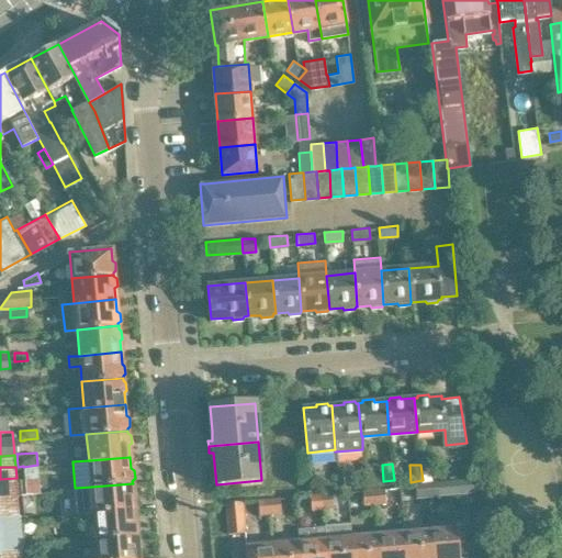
[(337,469),(339,484),(348,483),(348,468),(337,469)]
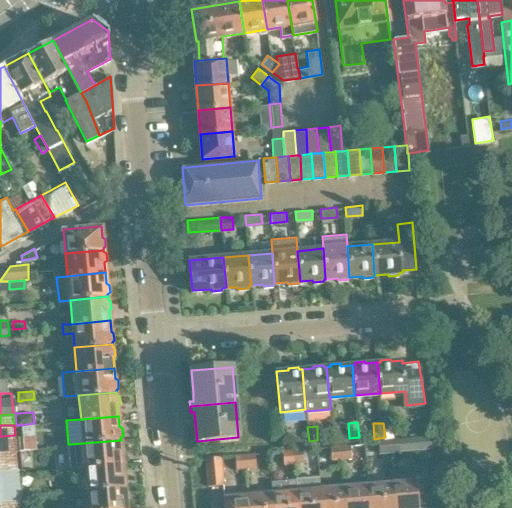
[(282,429),(283,444),(292,443),(291,427),(282,429)]
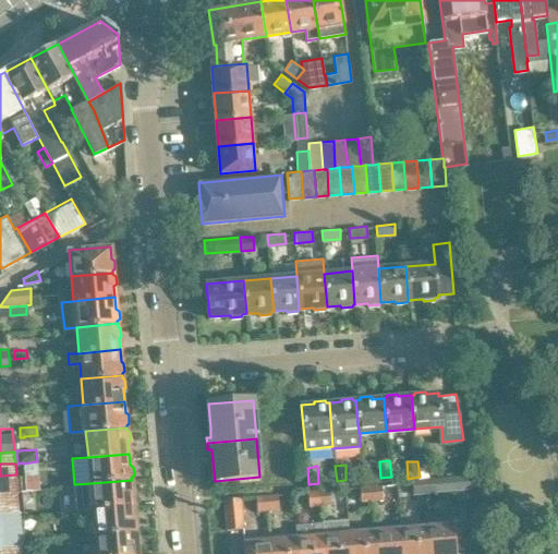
[(433,476),(423,477),(424,492),(434,491),(473,486),(472,472),(433,476)]
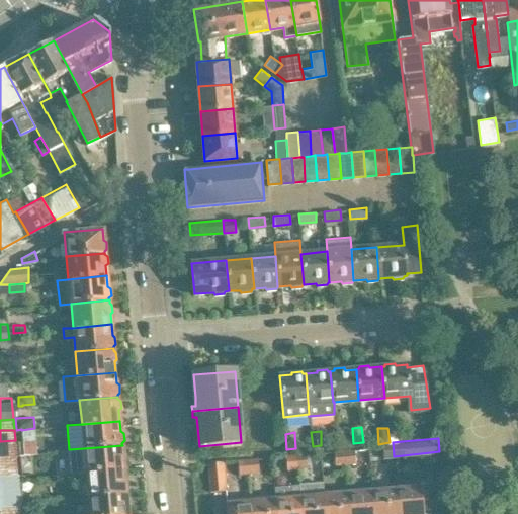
[(22,440),(17,441),(18,453),(24,453),(36,452),(35,439),(22,440)]
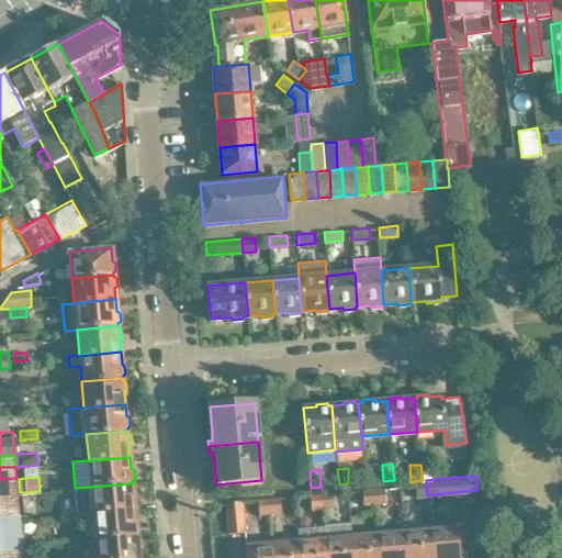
[(0,491),(18,490),(17,478),(0,479),(0,491)]
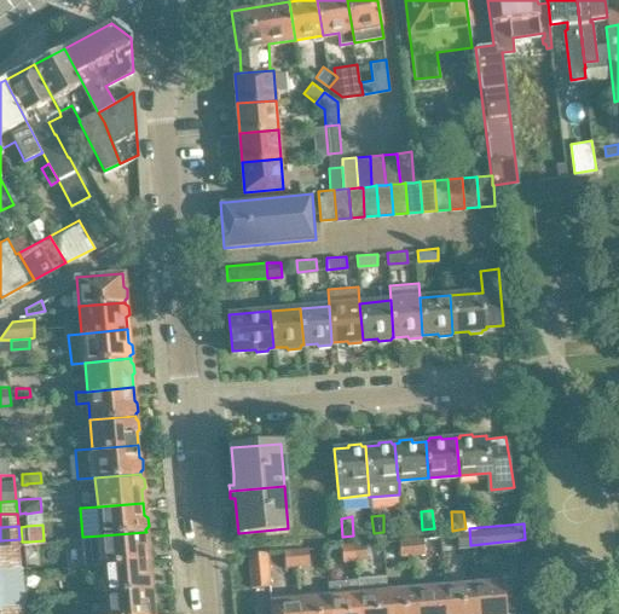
[(470,545),(469,528),(466,528),(458,529),(460,546),(470,545)]
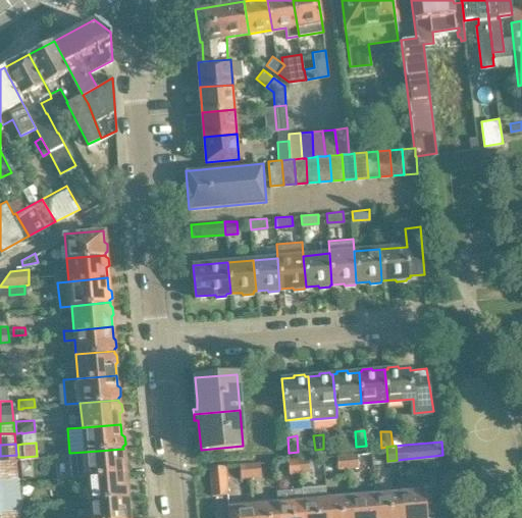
[(123,450),(123,449),(85,452),(87,475),(125,471),(124,462),(126,460),(125,453),(123,450)]
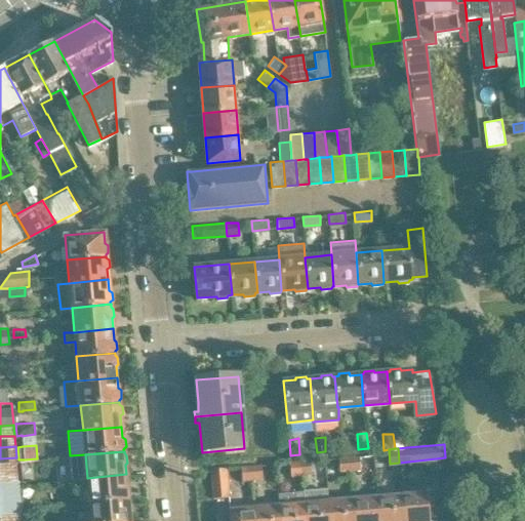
[(374,463),(374,454),(350,455),(351,469),(360,469),(360,464),(374,463)]
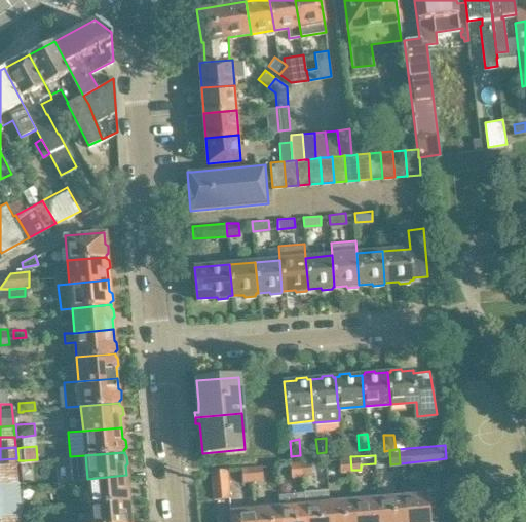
[(351,470),(350,456),(339,457),(340,471),(351,470)]
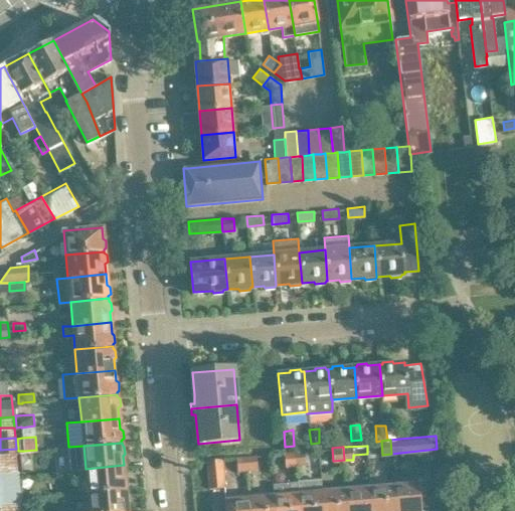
[(0,460),(16,459),(16,449),(0,450),(0,460)]
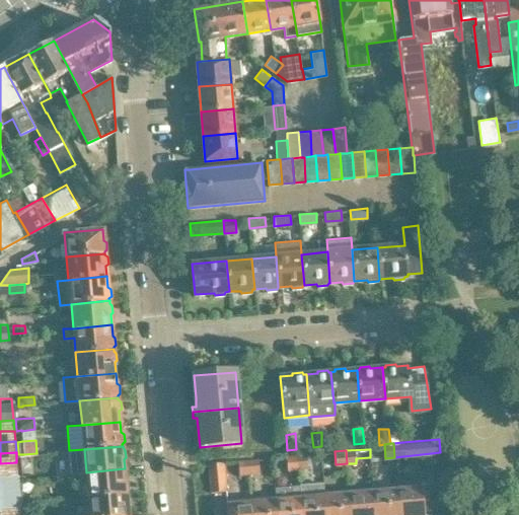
[(308,467),(307,454),(297,455),(298,468),(308,467)]
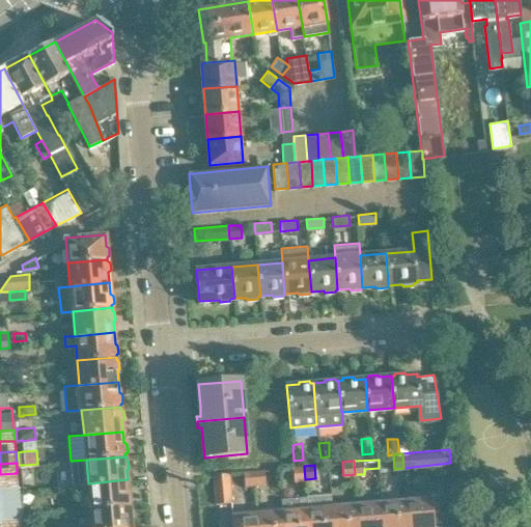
[(305,479),(304,466),(294,467),(295,479),(305,479)]
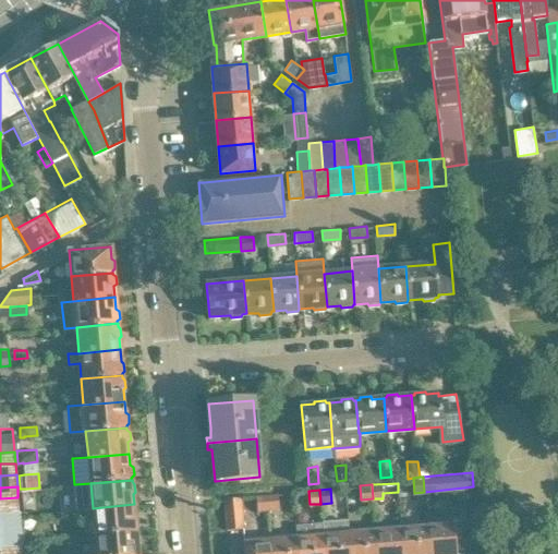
[(279,507),(278,493),(267,494),(268,508),(279,507)]
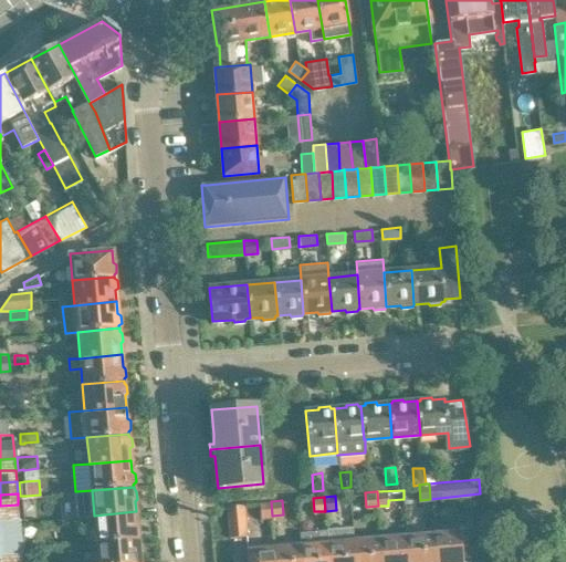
[(272,516),(271,501),(260,502),(261,517),(272,516)]
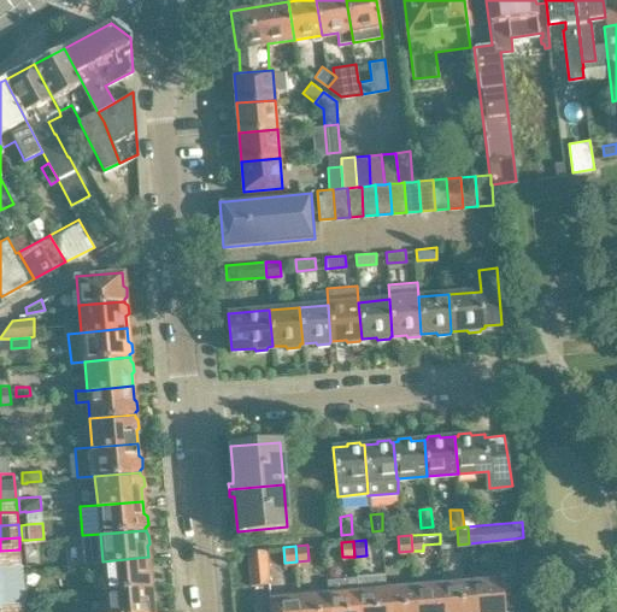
[(0,564),(21,563),(19,549),(0,551),(0,564)]
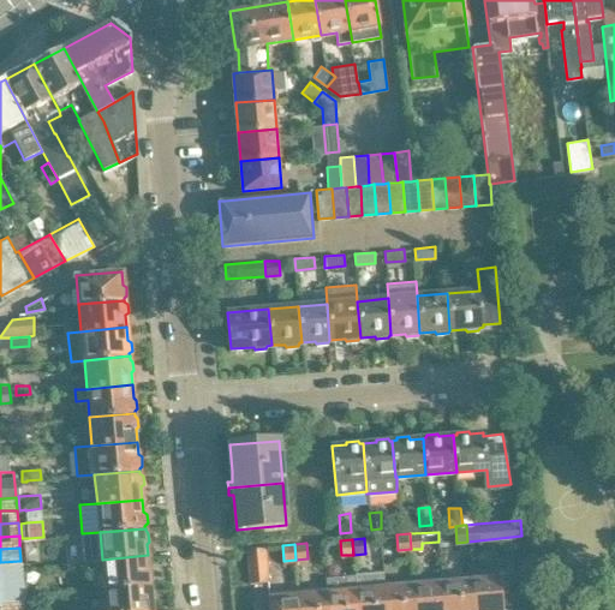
[(268,580),(266,548),(249,549),(251,581),(268,580)]
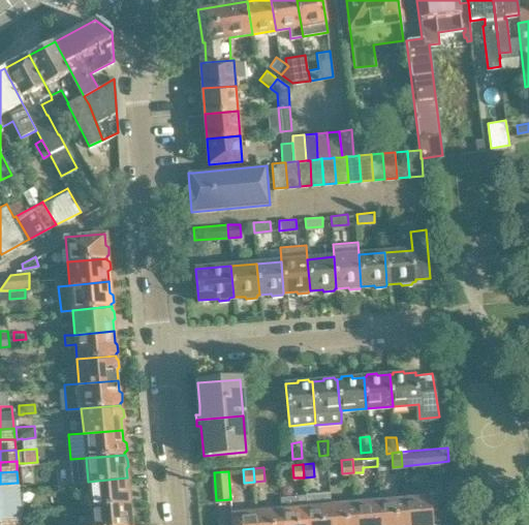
[(128,490),(127,477),(88,482),(90,506),(129,503),(129,501),(131,499),(130,492),(128,490)]
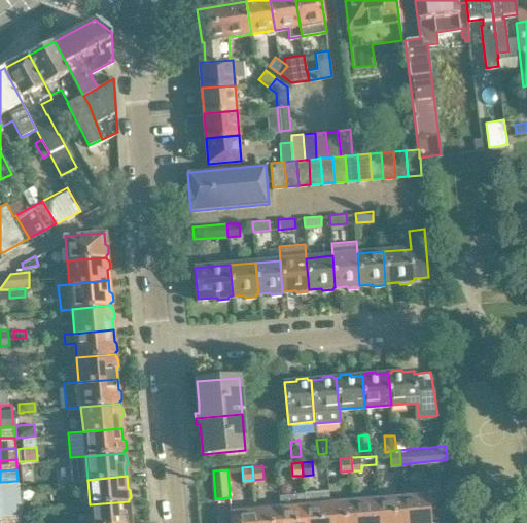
[(426,481),(402,483),(401,483),(402,495),(403,495),(406,522),(431,522),(429,501),(438,500),(442,496),(440,479),(435,476),(426,477),(426,481)]
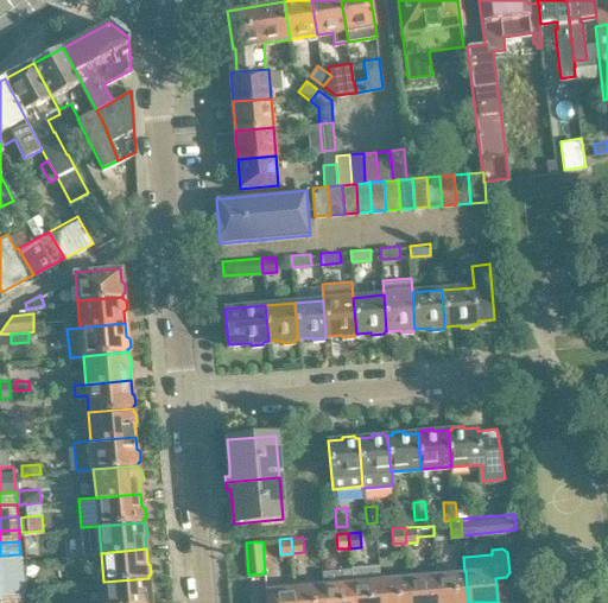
[(0,569),(21,566),(20,554),(0,556),(0,569)]
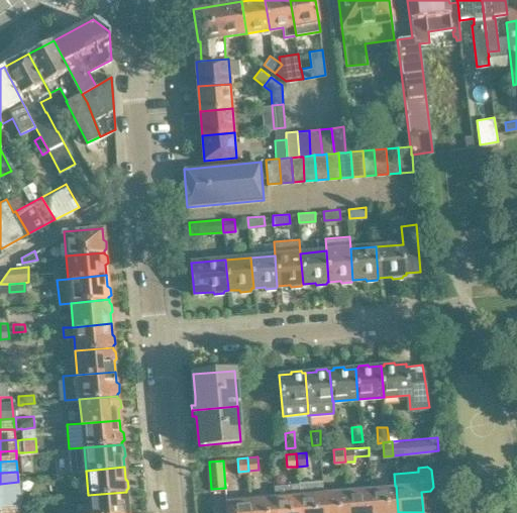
[(322,479),(298,481),(299,482),(300,494),(299,494),(300,512),(325,512),(324,492),(322,479)]
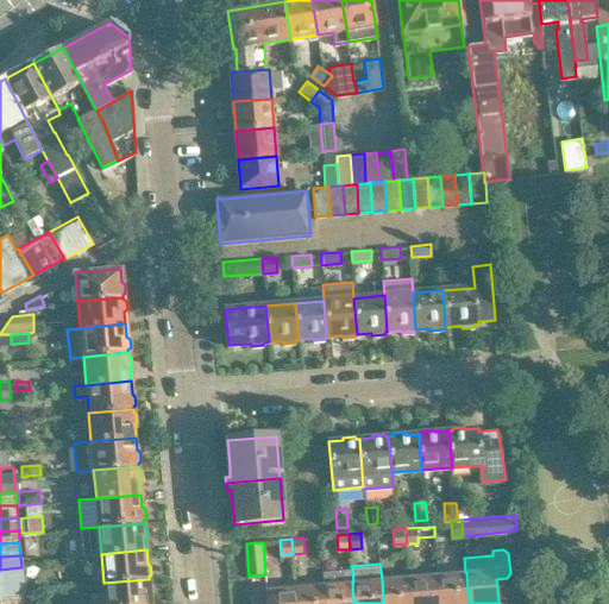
[(0,582),(23,580),(22,567),(0,570),(0,582)]
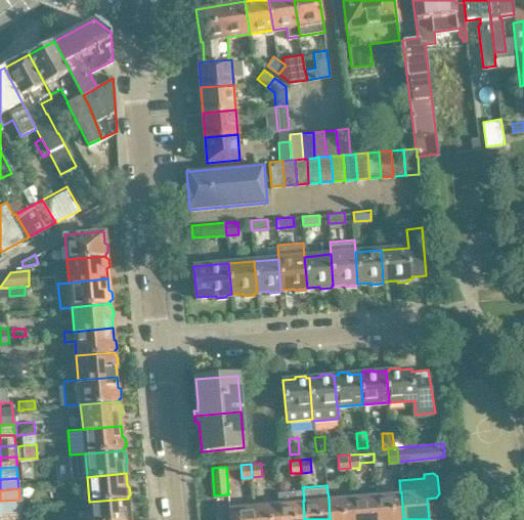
[(304,519),(303,501),(304,501),(303,488),(277,491),(278,504),(279,519),(304,519)]
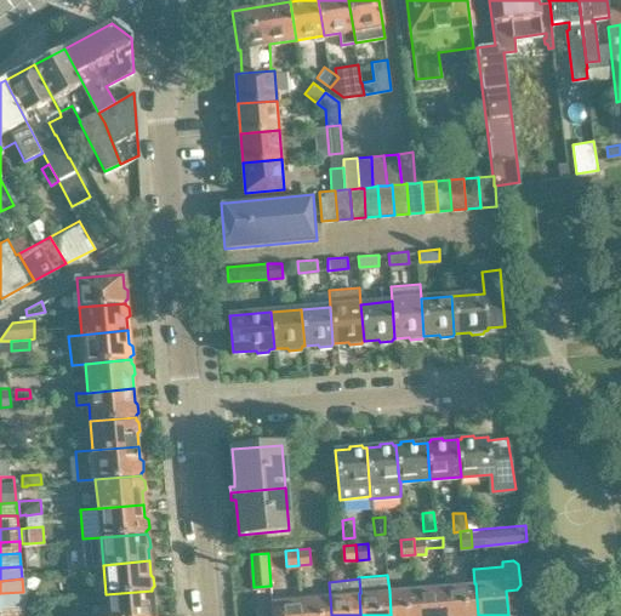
[(478,615),(476,583),(474,583),(448,586),(449,615),(478,615)]
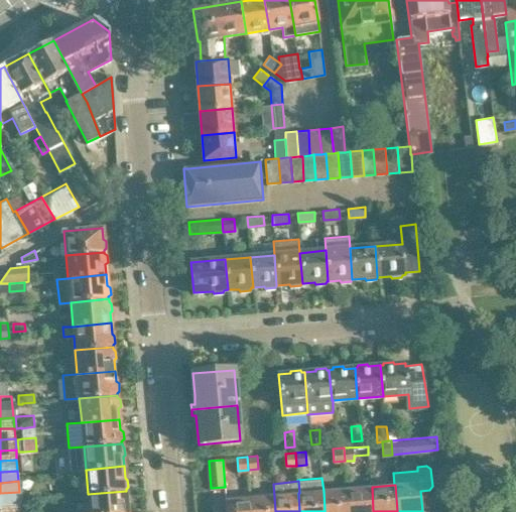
[(373,511),(372,487),(347,489),(349,511),(373,511)]
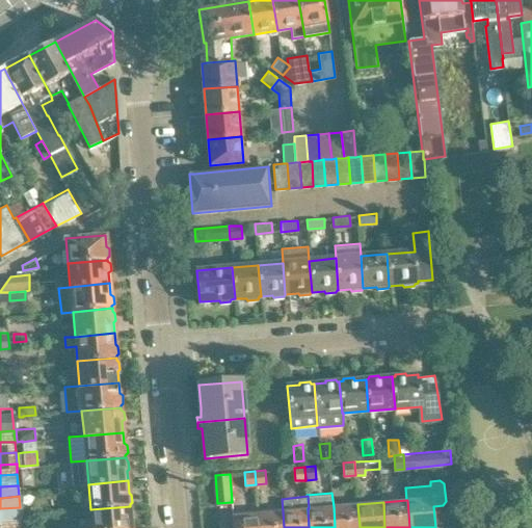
[(360,527),(357,504),(334,506),(335,527),(360,527)]
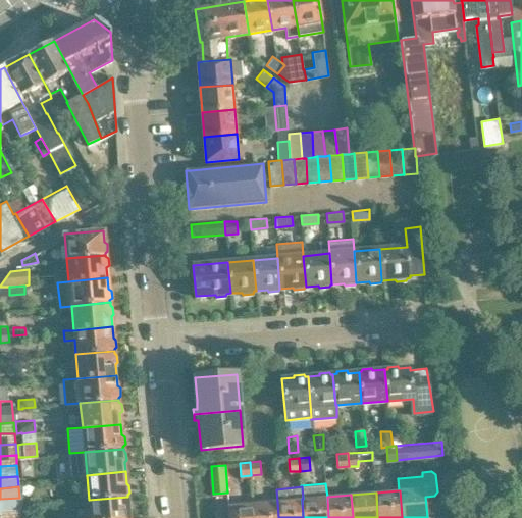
[(127,497),(89,500),(90,515),(73,516),(72,517),(128,517),(128,511),(131,509),(131,502),(127,499),(127,497)]
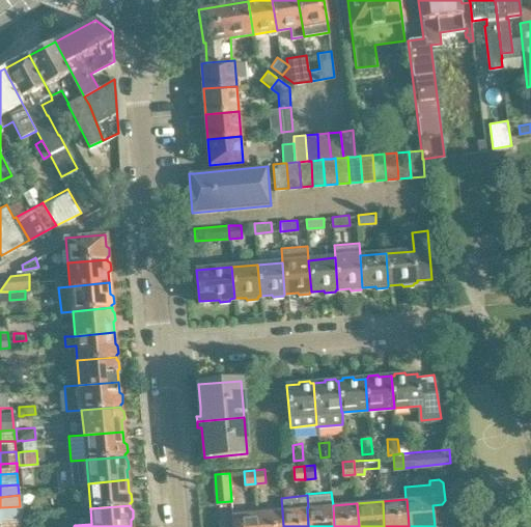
[(0,519),(21,518),(20,506),(0,507),(0,519)]
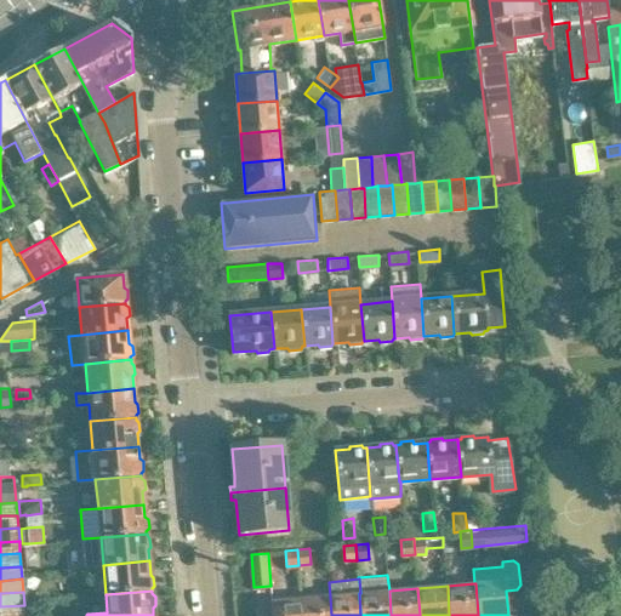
[(331,615),(330,597),(302,599),(302,615),(331,615)]
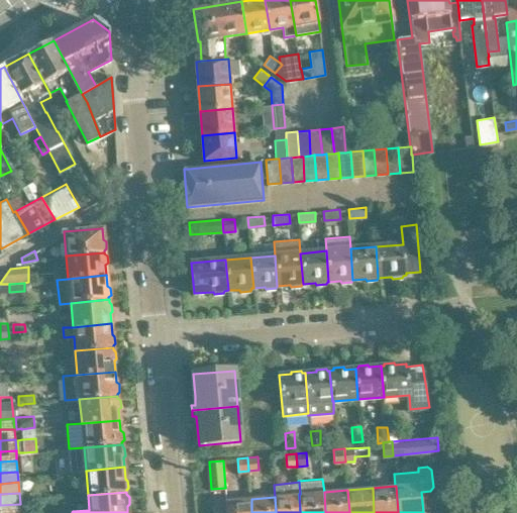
[(251,512),(251,499),(226,501),(226,512),(251,512)]
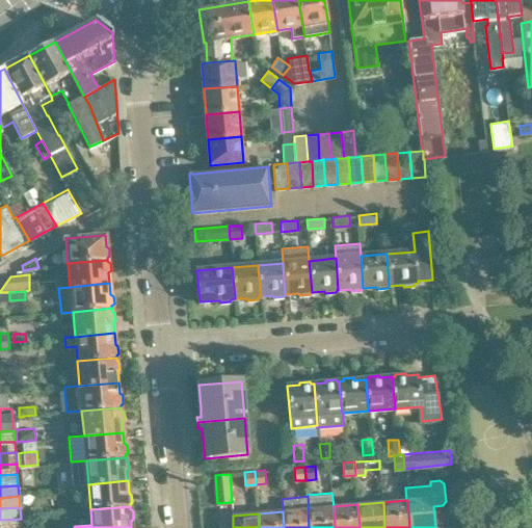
[(22,527),(21,519),(0,520),(0,527),(22,527)]
